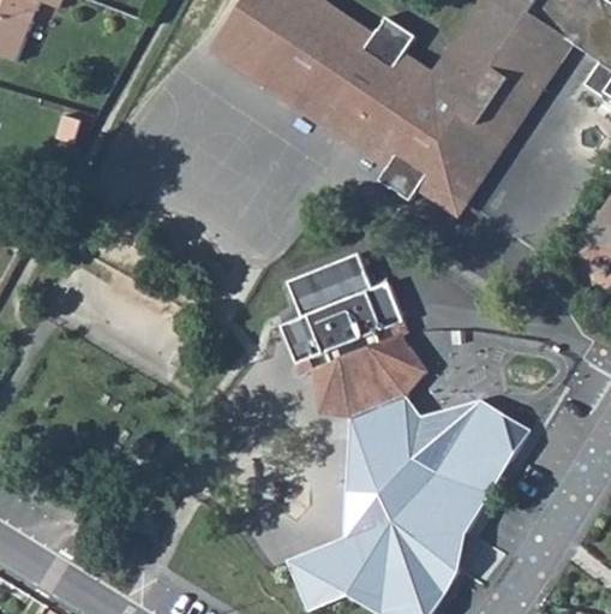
[(0,54),(16,61),(40,0),(59,9),(61,0),(0,0),(0,54)]
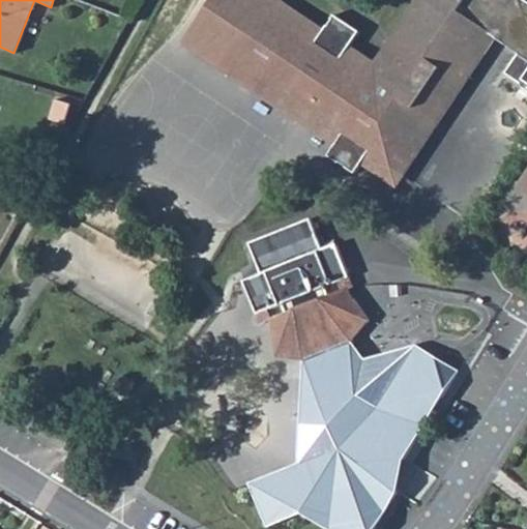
[(210,0),(183,42),(222,69),(250,29),(238,21),(251,0),(210,0)]
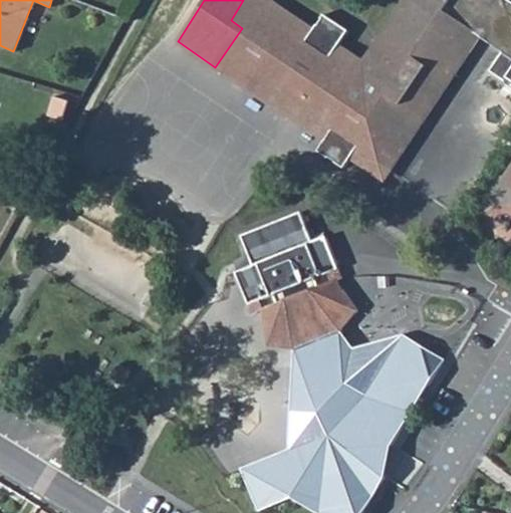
[(510,2),(507,0),(402,0),(360,62),(336,45),(346,29),(322,13),(311,29),(267,0),(243,0),(231,20),(242,28),(215,67),(323,140),(316,150),(342,168),(350,157),(375,174),(396,144),(403,149),(479,35),(502,50),(489,69),(510,84),(510,2)]
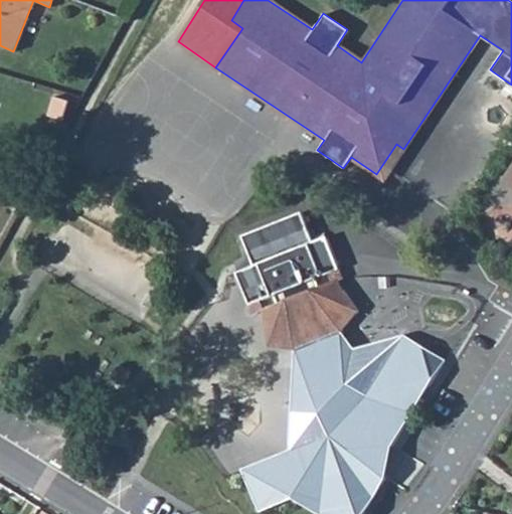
[(46,115),(61,120),(67,100),(52,95),(46,115)]
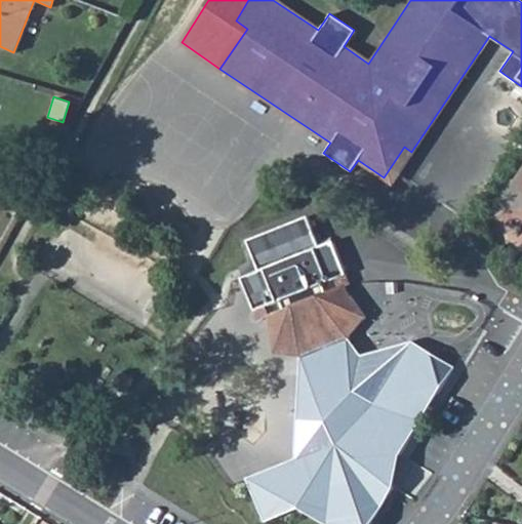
[(521,168),(513,182),(521,188),(521,168)]
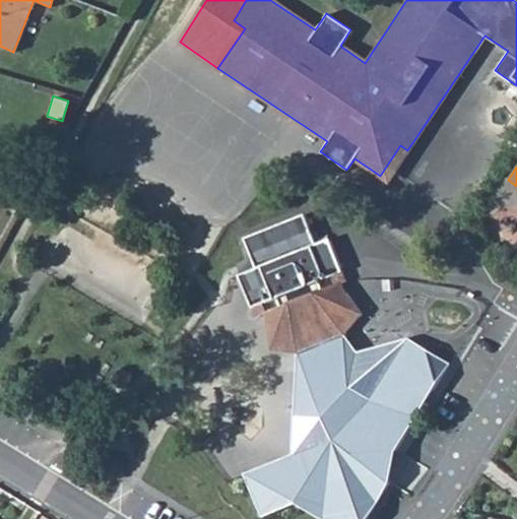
[(237,274),(254,317),(264,313),(269,349),(297,352),(294,415),(322,415),(331,438),(292,454),(244,473),(262,516),(296,503),(322,518),(366,518),(388,482),(374,465),(386,445),(395,450),(448,363),(406,337),(369,398),(350,388),(356,351),(343,334),(361,313),(338,283),(344,280),(328,238),(314,243),(302,213),(243,238),(255,267),(237,274)]
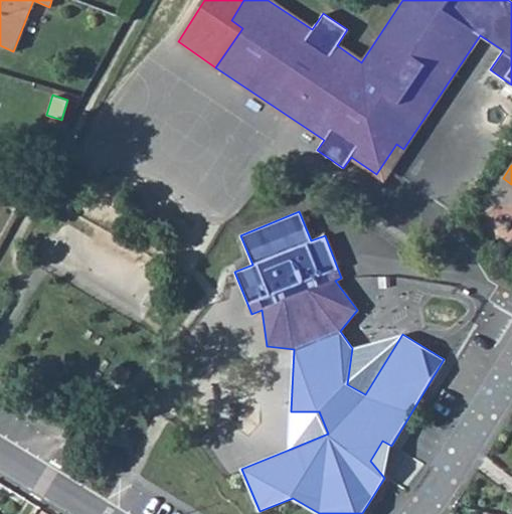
[(402,334),(352,348),(347,384),(365,394),(402,334)]
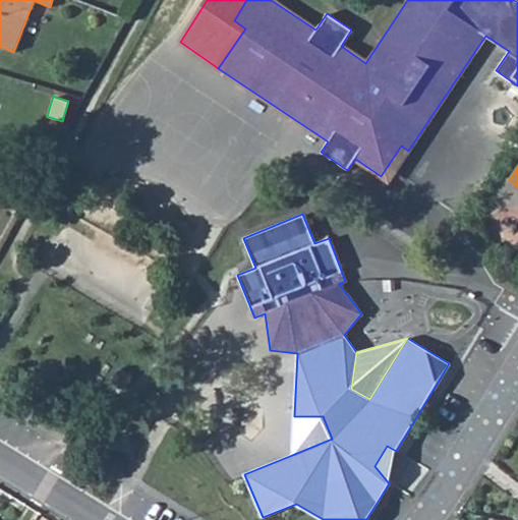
[(0,399),(3,401),(8,392),(0,388),(0,399)]
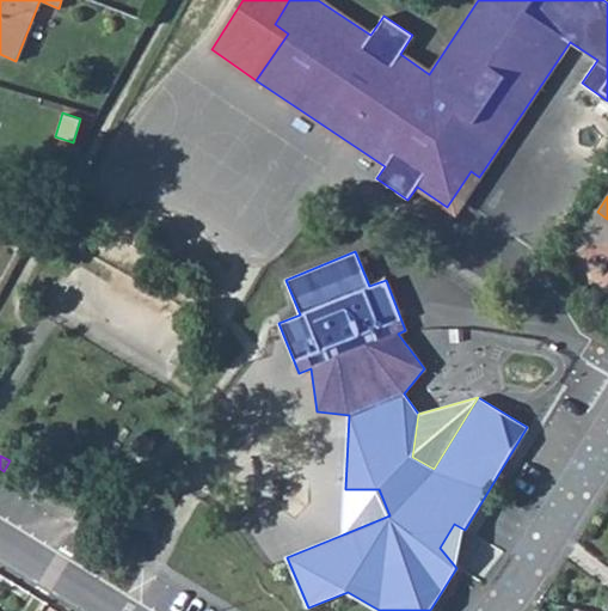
[(379,489),(345,489),(343,535),(390,515),(379,489)]
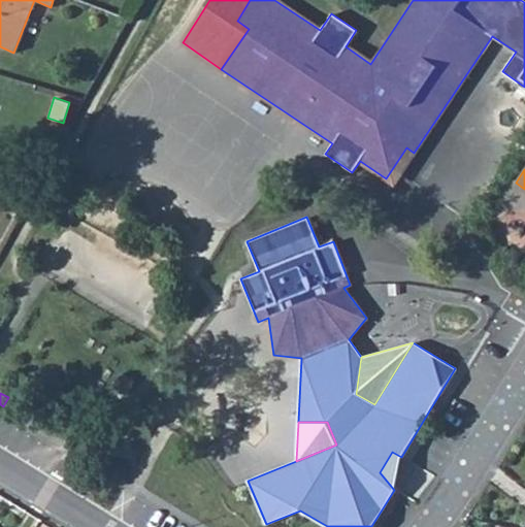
[(394,490),(401,457),(392,452),(380,472),(394,490)]
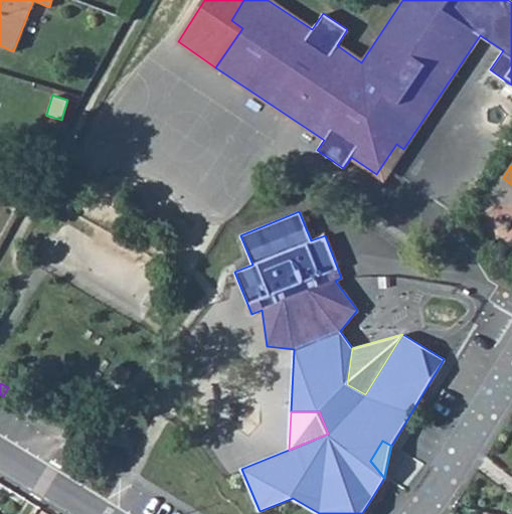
All buildings are outlined.
